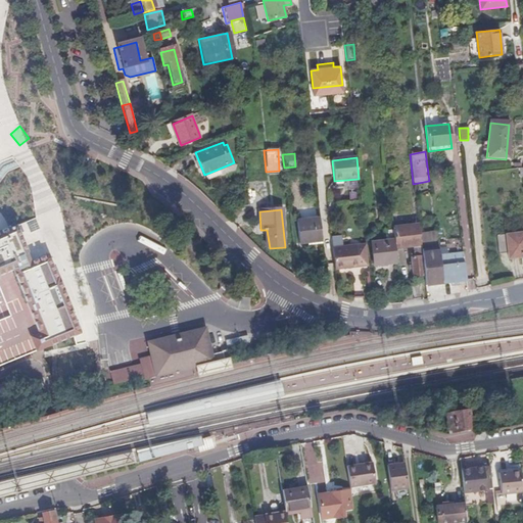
[(322,241),(320,218),(296,221),(298,244),(307,243),(322,241)]
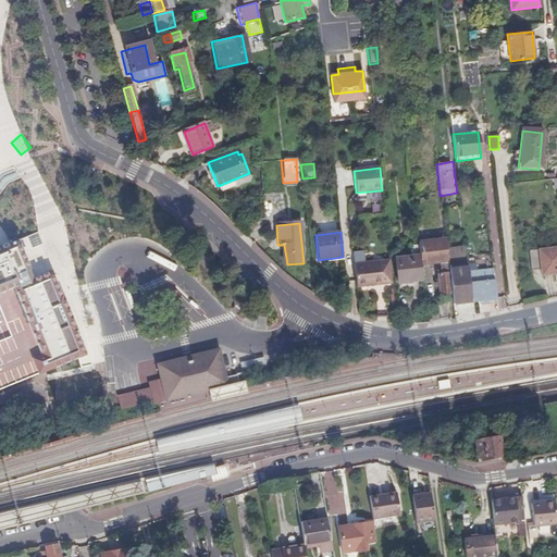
[(445,238),(426,240),(430,263),(440,262),(446,261),(448,261),(446,248),(445,238)]
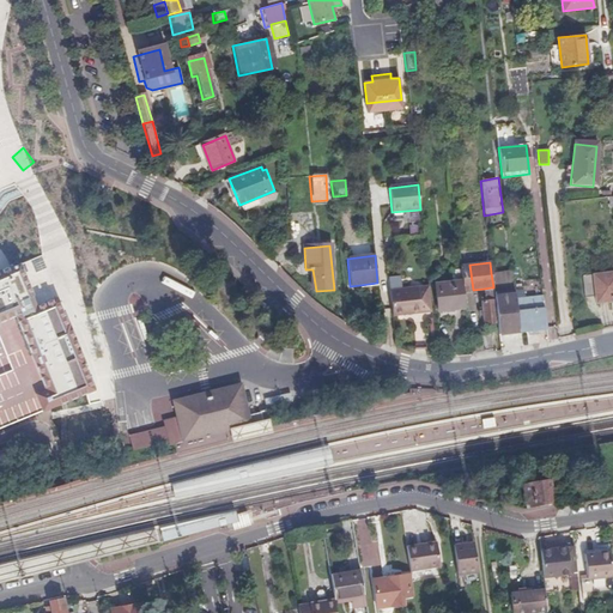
[(473,290),(469,265),(459,266),(460,271),(462,291),(473,290)]
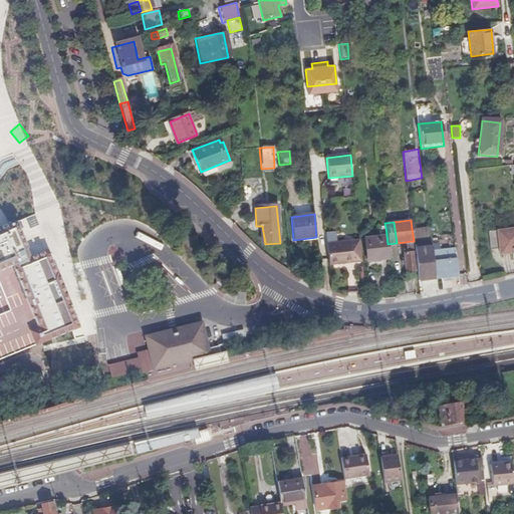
[(0,360),(72,331),(80,327),(71,305),(72,305),(58,273),(57,273),(48,251),(30,259),(27,250),(28,250),(17,224),(11,226),(10,225),(0,228),(0,360)]
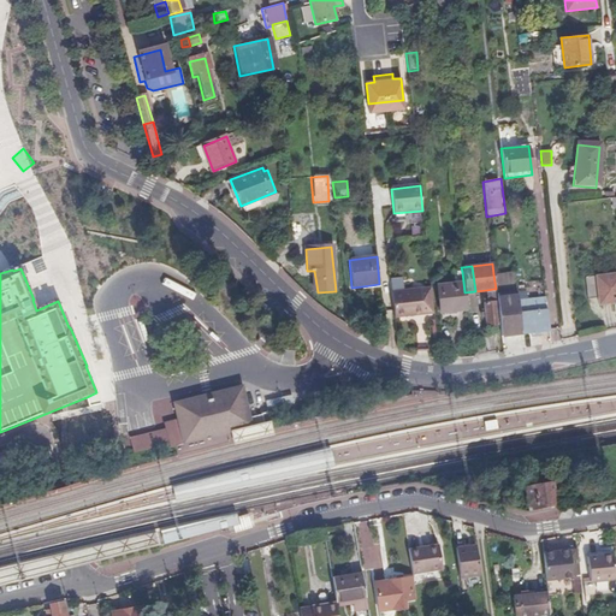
[(465,292),(462,272),(454,273),(455,285),(437,286),(440,314),(466,311),(465,292)]
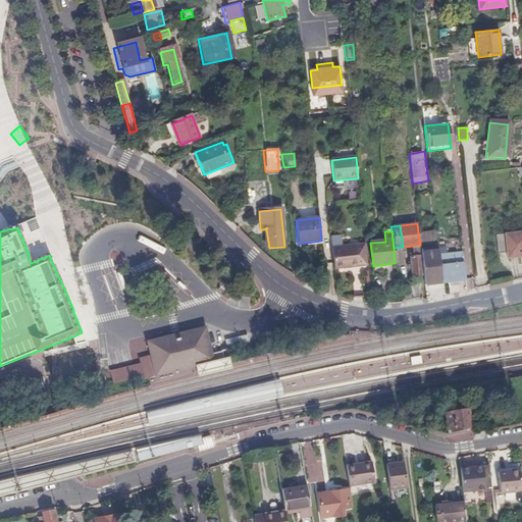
[(438,251),(435,230),(418,232),(420,245),(421,253),(438,251)]
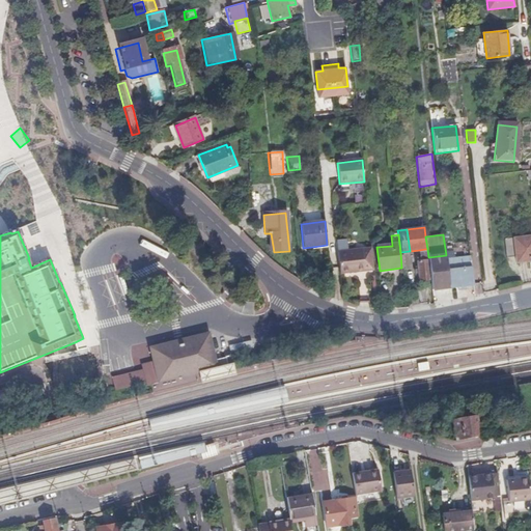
[(530,260),(530,236),(504,240),(506,259),(514,258),(515,262),(530,260)]
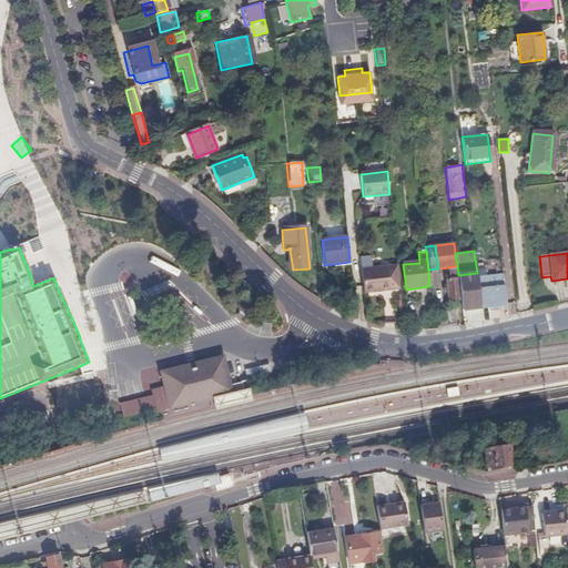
[(371,256),(359,257),(364,293),(389,291),(387,267),(372,269),(371,256)]
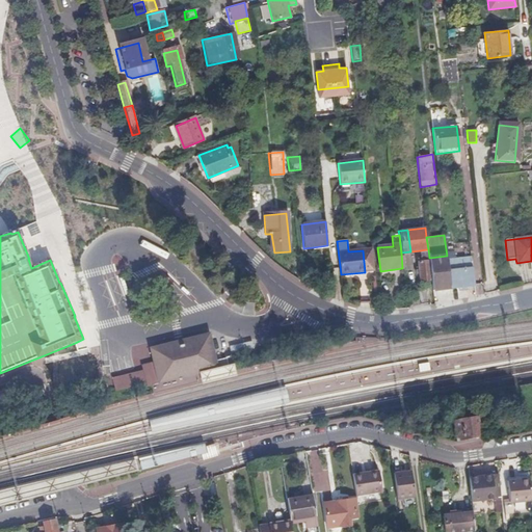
[(374,271),(372,249),(363,250),(365,272),(374,271)]
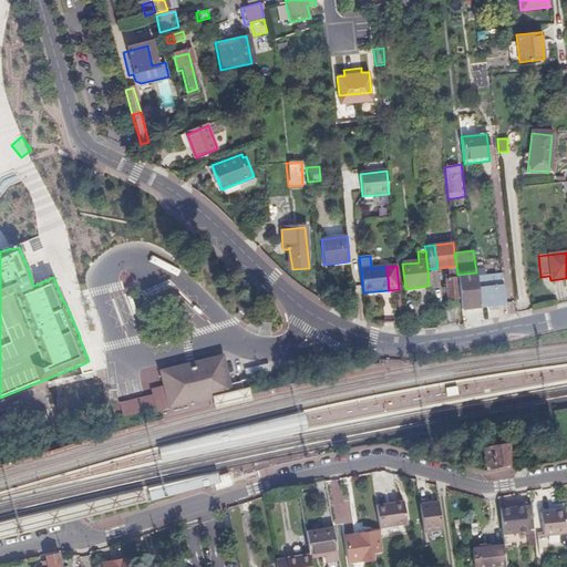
[(454,269),(447,269),(444,270),(447,300),(460,299),(457,275),(456,266),(454,266),(454,269)]
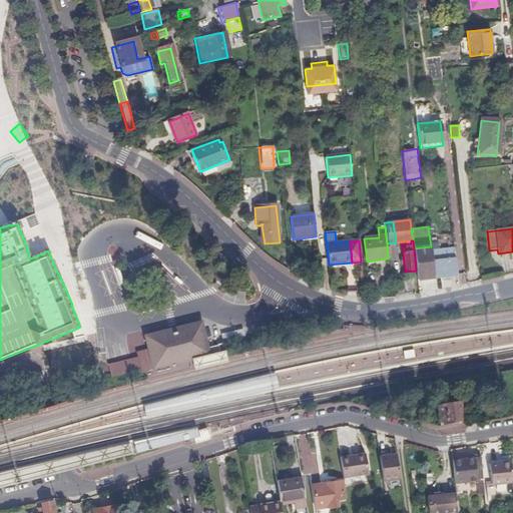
[(431,250),(431,246),(414,248),(416,271),(418,281),(425,280),(425,278),(434,277),(432,261),(431,250)]
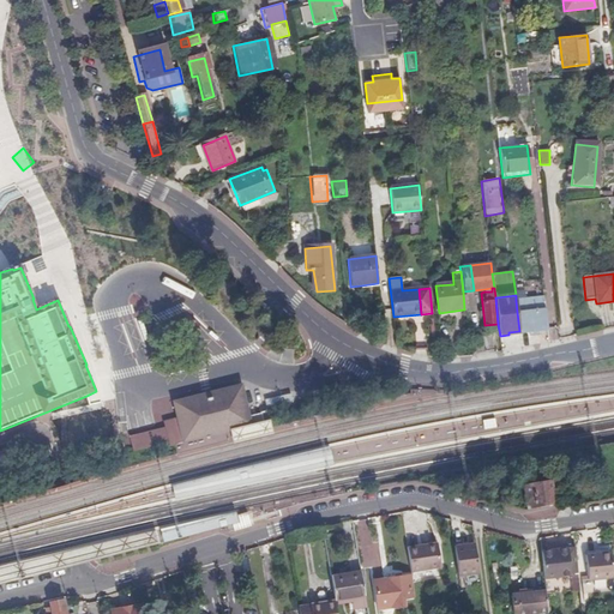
[(543,309),(542,298),(516,300),(517,312),(543,309)]
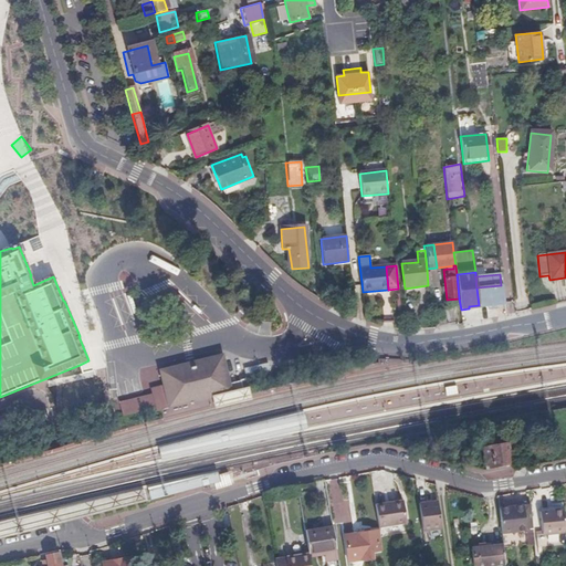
[(495,303),(503,303),(501,285),(477,287),(479,305),(488,304),(488,308),(496,307),(495,303)]
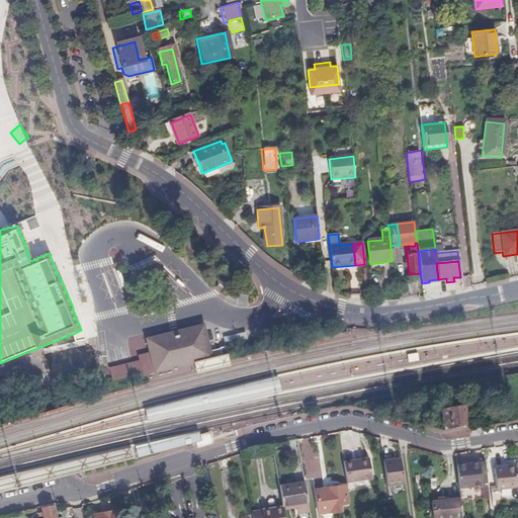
[(195,333),(177,337),(161,341),(150,344),(152,351),(148,352),(144,353),(140,354),(140,357),(143,370),(144,372),(149,371),(154,370),(156,369),(170,366),(176,364),(184,362),(192,360),(202,358),(210,356),(204,331),(195,333)]
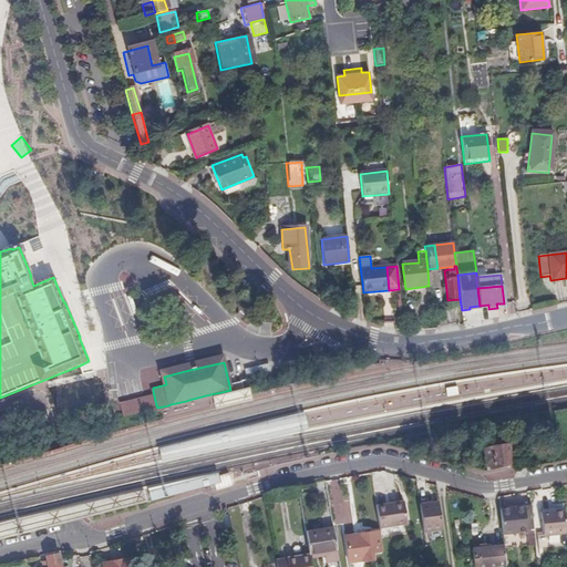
[(259,374),(257,367),(246,369),(248,378),(259,374)]
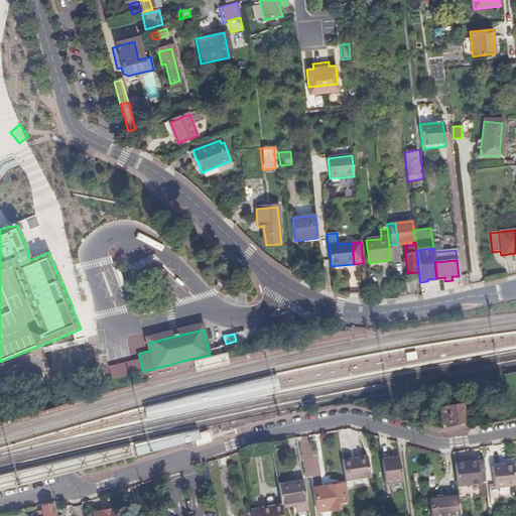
[(142,369),(139,356),(109,364),(111,371),(111,373),(112,374),(112,376),(142,369)]
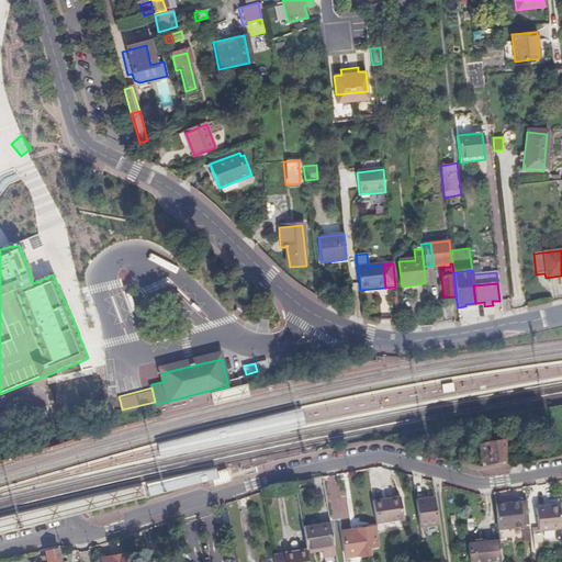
[(480,446),(484,467),(509,462),(505,440),(480,446)]
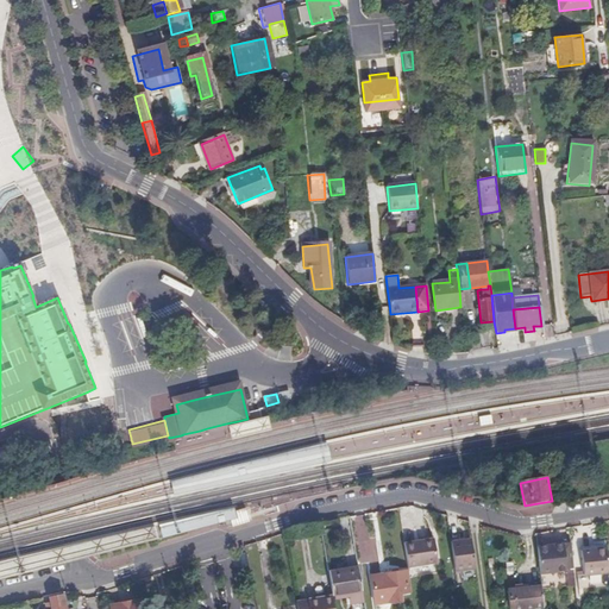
[(236,516),(233,506),(144,525),(57,545),(0,559),(0,575),(63,558),(187,528),(203,523),(212,522),(221,520),(226,519),(236,516)]
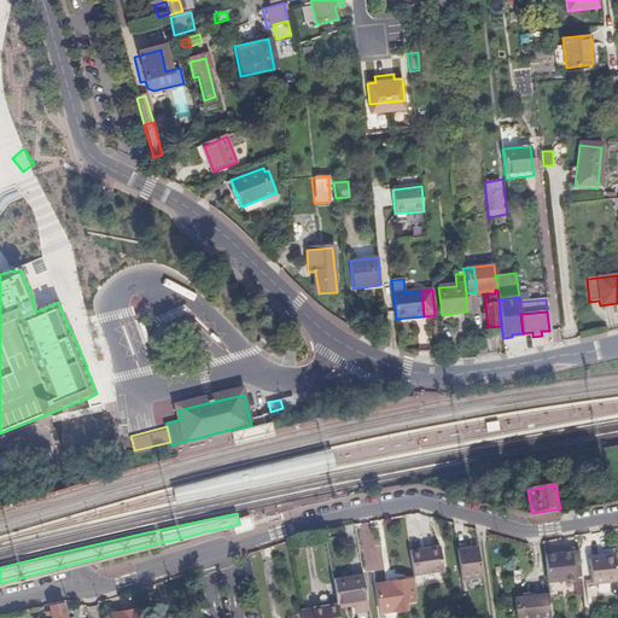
[(232,534),(248,530),(244,513),(227,518),(232,534)]
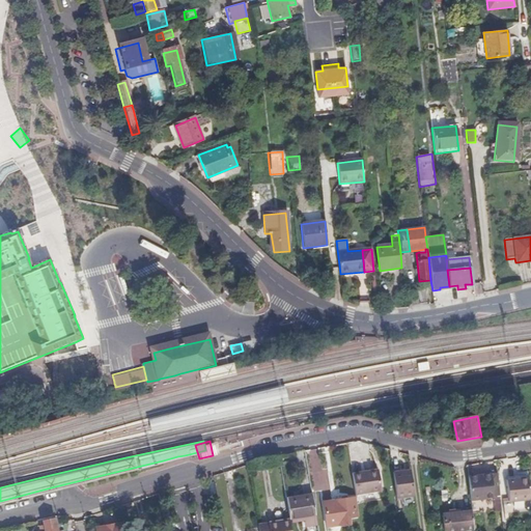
[(395,497),(411,496),(409,469),(392,471),(395,497)]
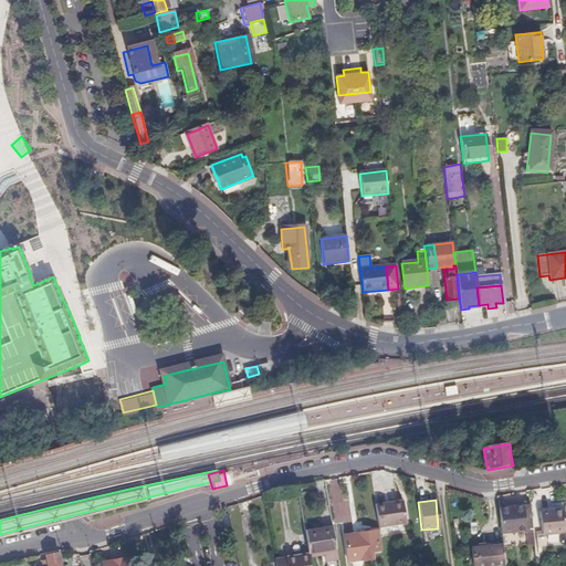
[(374,506),(377,528),(406,524),(402,504),(385,506),(385,504),(374,506)]
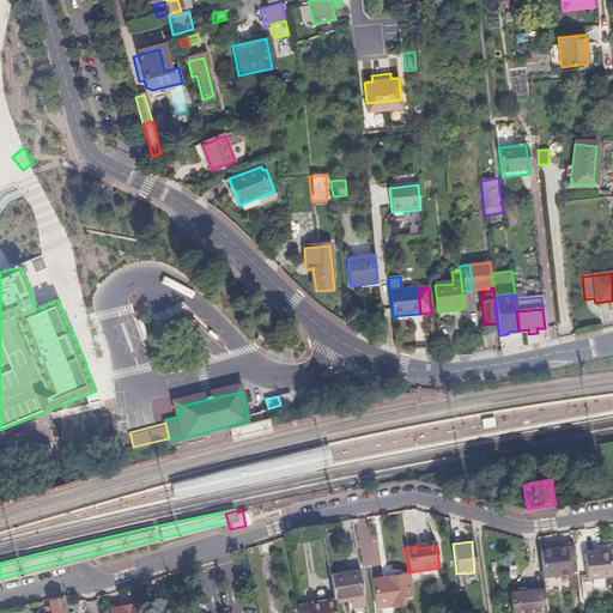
[(572,551),(540,553),(542,590),(575,588),(572,551)]
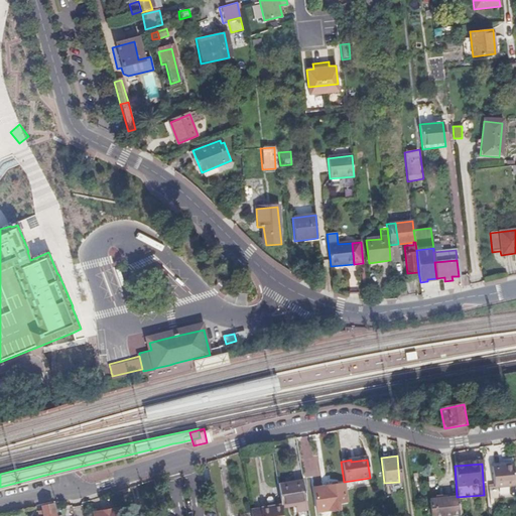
[(494,489),(514,487),(512,466),(491,468),(494,489)]
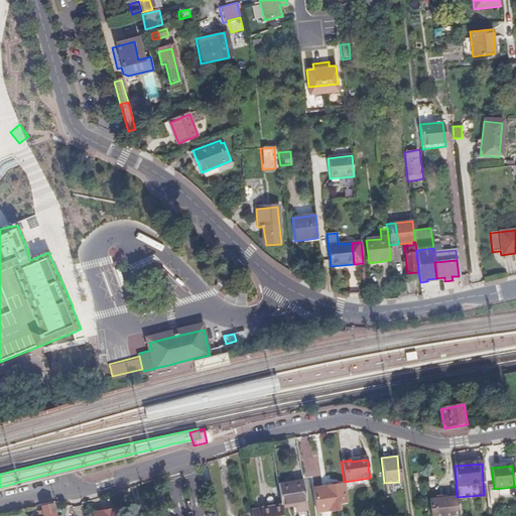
[(298,515),(308,515),(304,485),(276,490),(279,506),(279,508),(297,505),(298,515)]
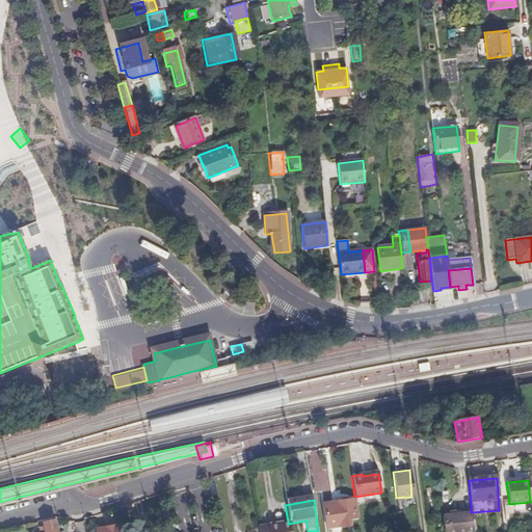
[(348,524),(358,523),(355,501),(336,504),(336,506),(325,508),(327,531),(336,531),(349,530),(348,524)]
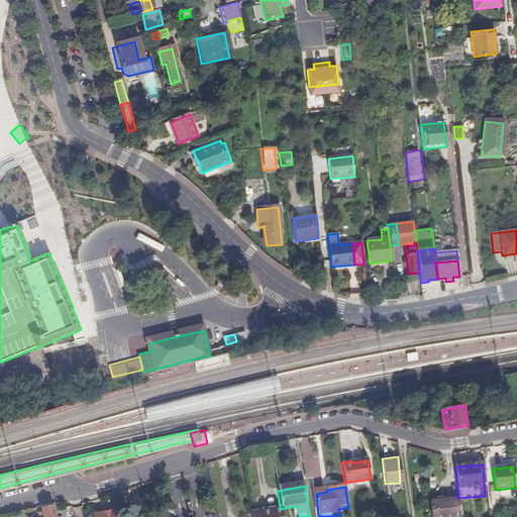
[(429,516),(458,516),(457,498),(428,500),(429,516)]
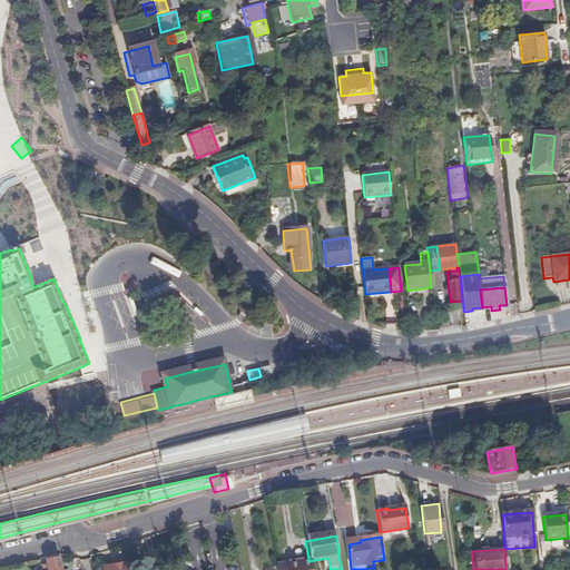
[(59,569),(58,559),(46,561),(46,564),(47,569),(59,569)]
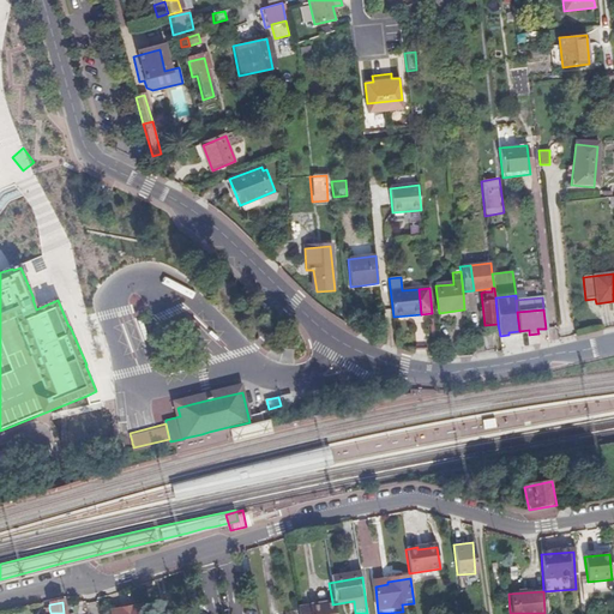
[(333,613),(332,605),(332,602),(308,607),(309,613),(333,613)]
